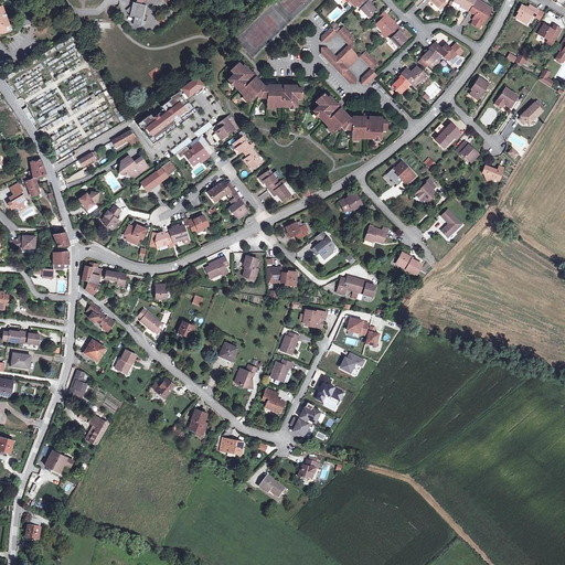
[(140,4),(142,2),(139,0),(138,0),(127,10),(129,13),(131,12),(130,17),(136,18),(134,24),(141,27),(147,6),(140,4)]
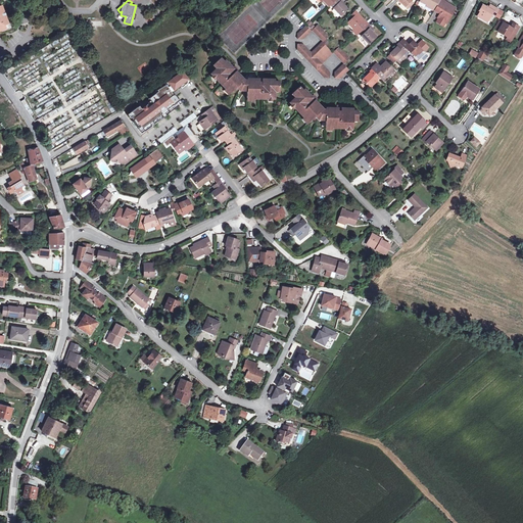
[(336,0),(332,5),(341,15),(347,8),(341,2),(342,1),(341,0),(336,0)]
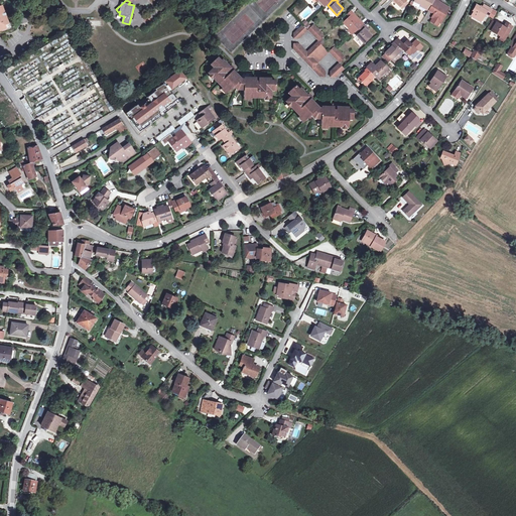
[(382,0),(380,5),(386,9),(392,0),(382,0)]
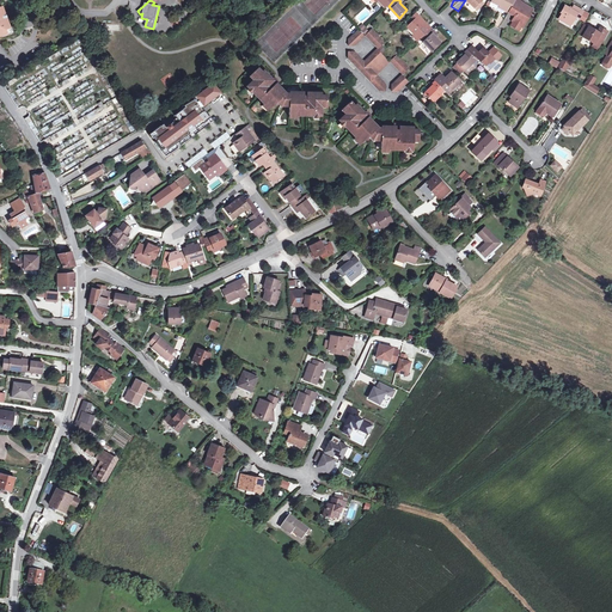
[(509,11),(516,0),(493,0),(493,1),(501,5),(506,7),(505,10),(509,12),(509,11)]
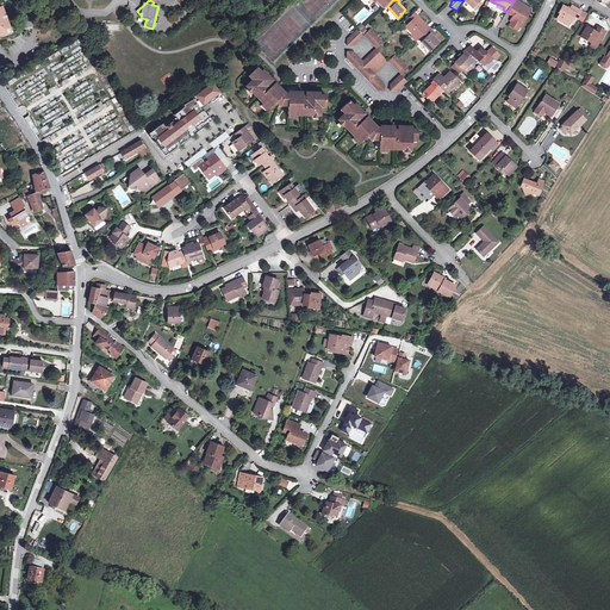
[(517,0),(515,0),(508,11),(512,14),(514,13),(515,14),(511,20),(512,22),(520,26),(522,27),(528,17),(527,16),(526,16),(527,13),(528,14),(531,8),(517,0)]
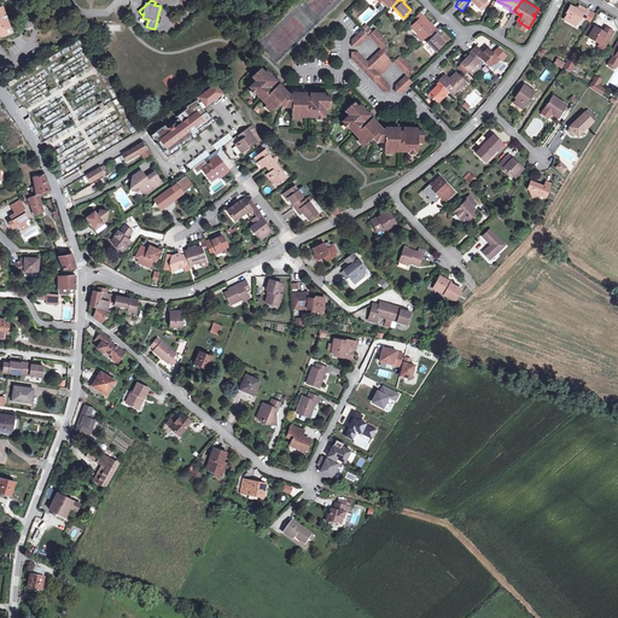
[(573,22),(578,24),(582,17),(586,18),(590,11),(581,6),(578,10),(571,6),(567,13),(569,13),(565,19),(572,23),(573,22)]
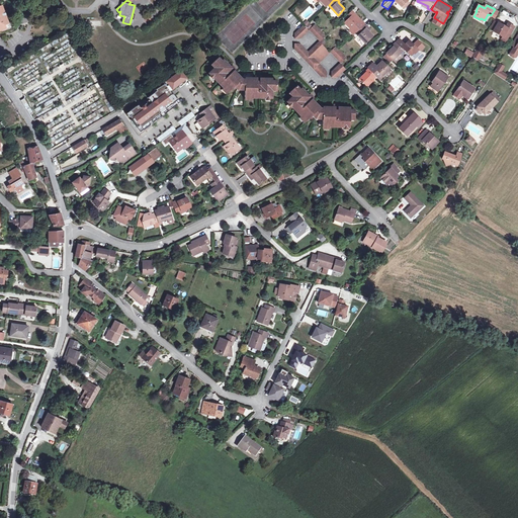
[(0,31),(7,29),(5,26),(9,24),(6,16),(2,17),(1,14),(5,13),(2,7),(0,7),(0,31)]
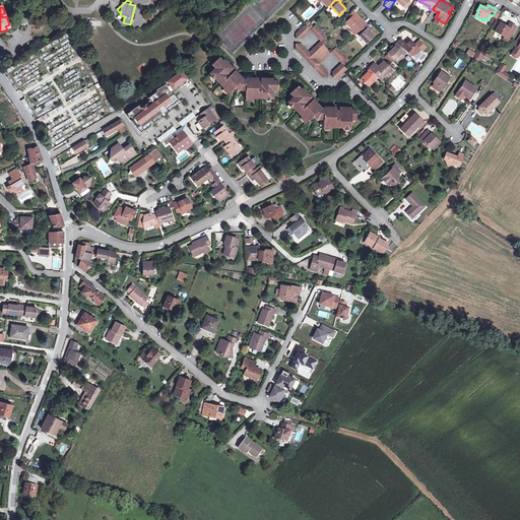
[(367,24),(364,21),(362,22),(361,21),(363,19),(356,13),(352,16),(346,22),(352,29),(351,30),(355,35),(359,31),(367,24)]
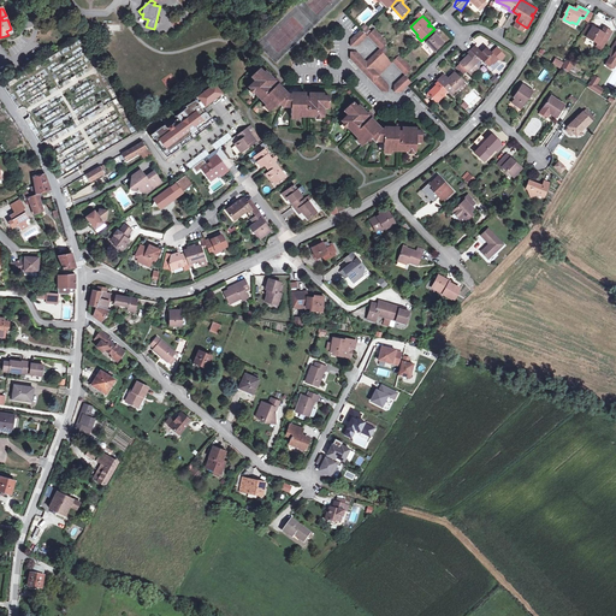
[(367,34),(371,30),(363,24),(360,28),(367,34)]
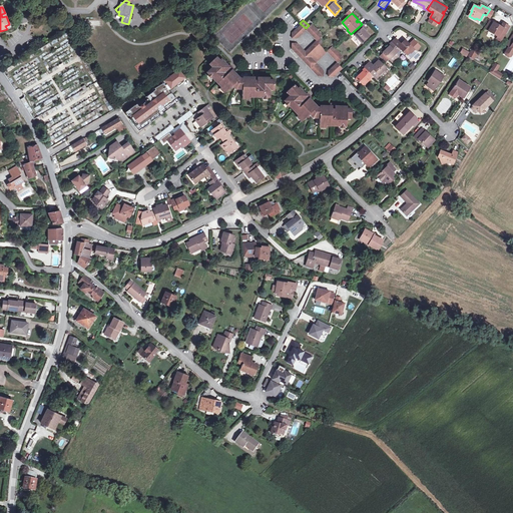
[(485,28),(489,31),(494,22),(490,20),(485,28)]
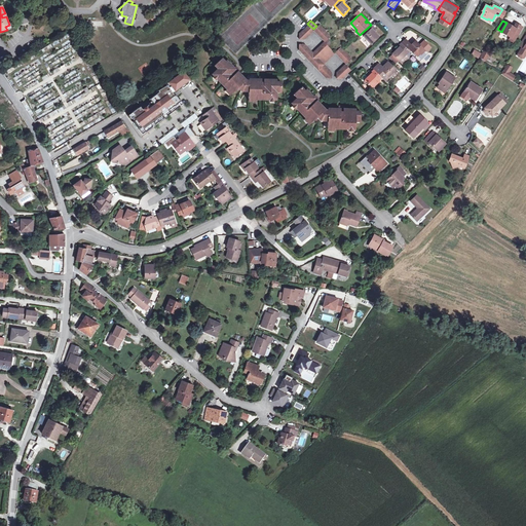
[(506,23),(501,32),(512,37),(510,40),(514,42),(517,36),(514,34),(515,32),(519,34),(523,27),(517,24),(514,28),(506,23)]
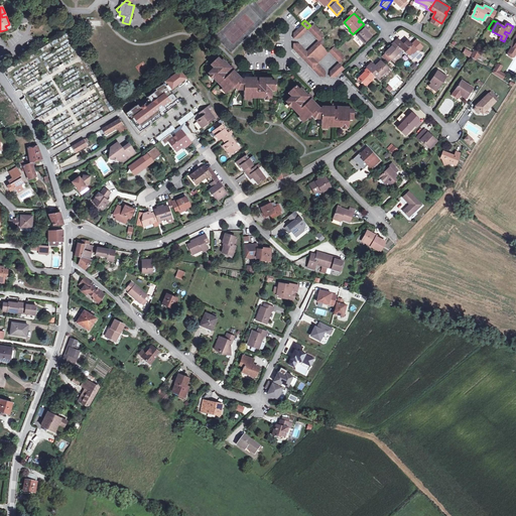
[(299,38),(308,30),(302,24),(294,32),(294,38),(299,38)]
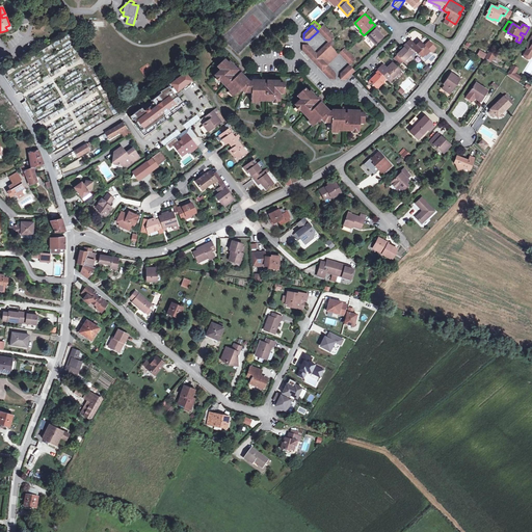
[(324,25),(318,31),(328,43),(335,36),(324,25)]
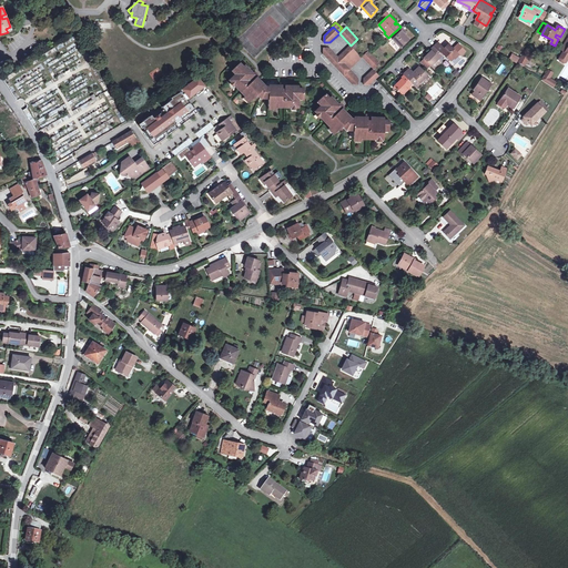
[(404,30),(401,27),(392,34),(395,38),(394,39),(401,47),(409,39),(404,33),(402,31),(404,30)]
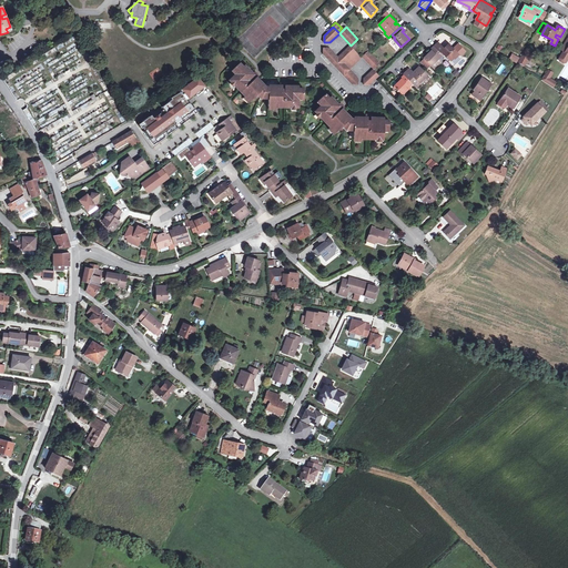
[(454,57),(455,58),(459,54),(453,48),(449,44),(444,48),(438,42),(434,47),(440,53),(443,54),(444,53),(446,57),(447,56),(450,60),(454,57)]
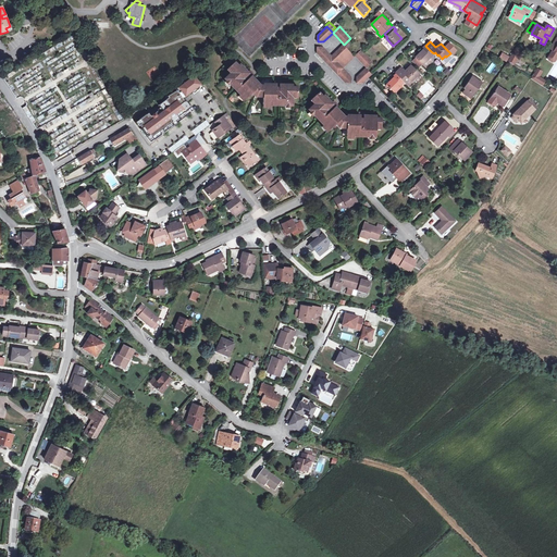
[(448,42),(444,47),(450,53),(452,56),(456,50),(448,42)]
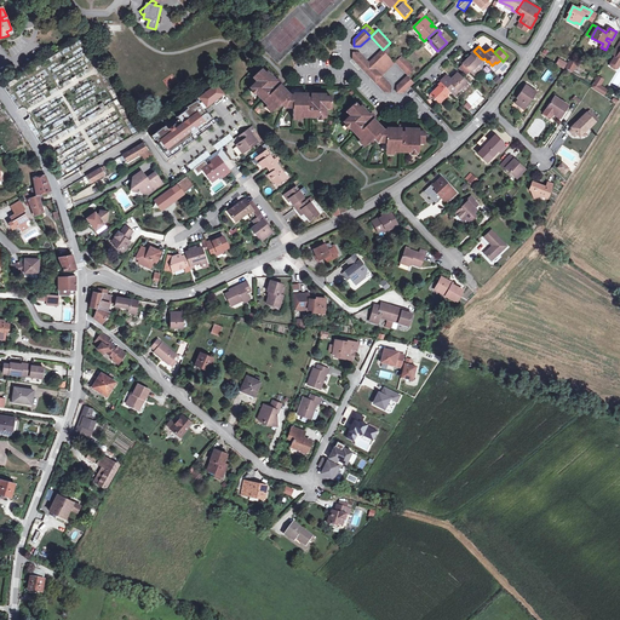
[(389,57),(383,50),(369,62),(360,53),(354,52),(352,59),(375,82),(383,76),(375,69),(389,57)]
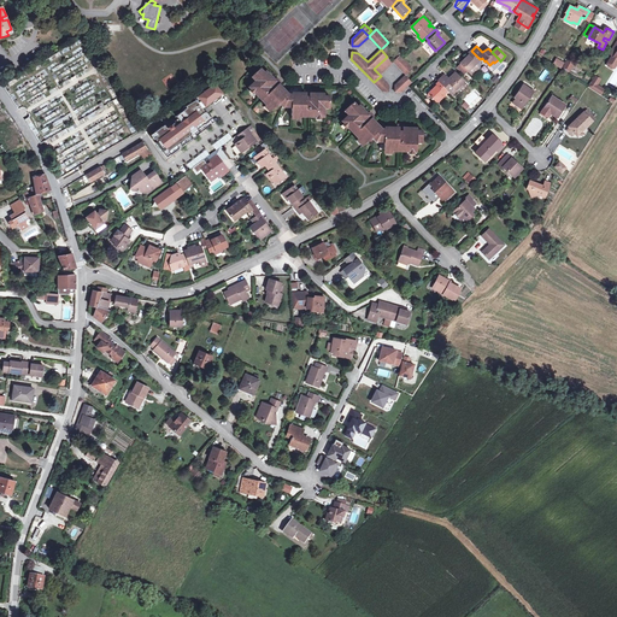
[(479,58),(471,51),(469,54),(469,56),(460,63),(469,71),(477,63),(476,60),(479,58)]
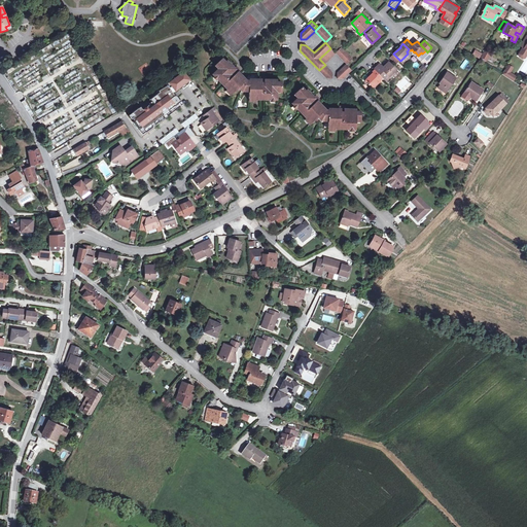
[(343,47),(336,54),(337,54),(347,65),(353,59),(343,47)]
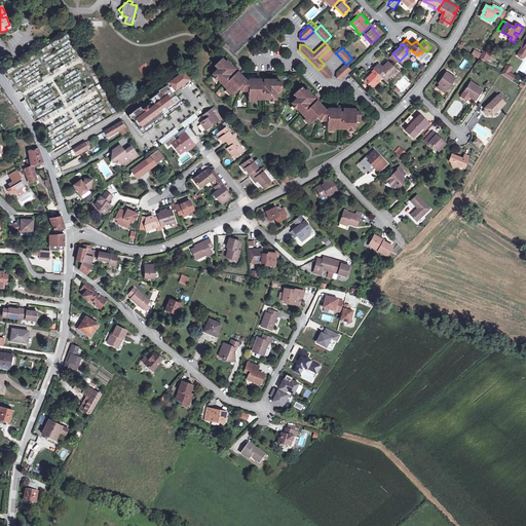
[(335,53),(330,48),(318,59),(325,65),(336,53),(335,53)]
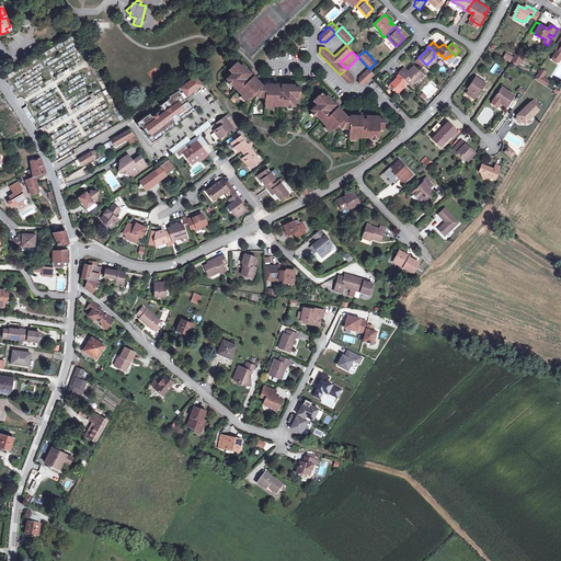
[(517,54),(513,61),(518,64),(523,57),(517,54)]
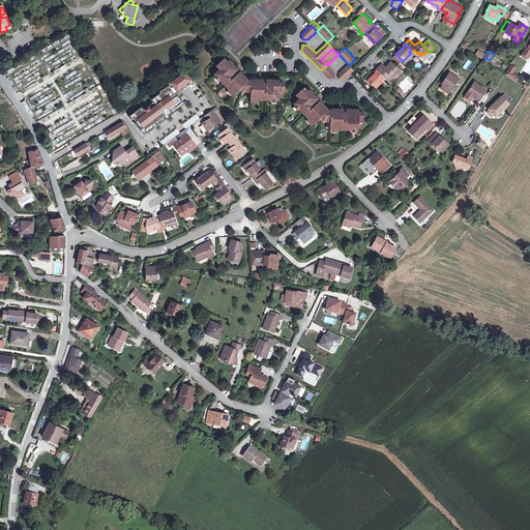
[(395,54),(392,57),(399,64),(403,61),(395,54)]
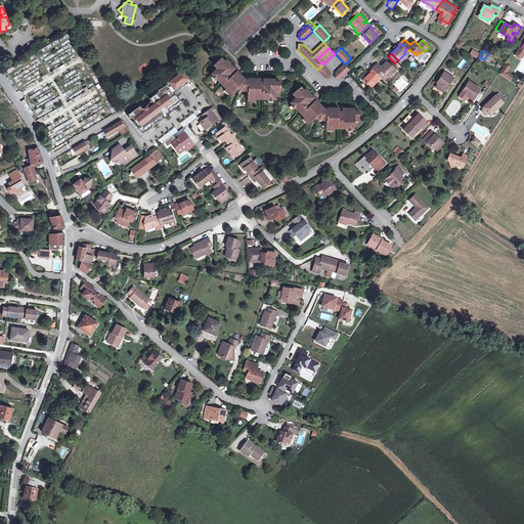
[(405,53),(398,60),(401,63),(408,56),(405,53)]
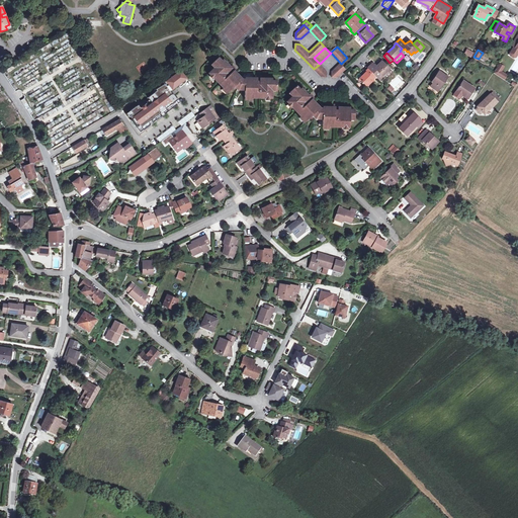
[(272,88),(277,88),(277,81),(272,80),(272,79),(261,78),(256,78),(246,78),(245,79),(242,79),(235,72),(231,67),(224,60),(222,61),(219,58),(213,63),(217,66),(214,68),(208,73),(219,83),(223,88),(228,93),(233,88),(234,86),(238,90),(245,90),(245,93),(245,98),(252,98),(258,98),(272,98),(272,90),(272,88)]
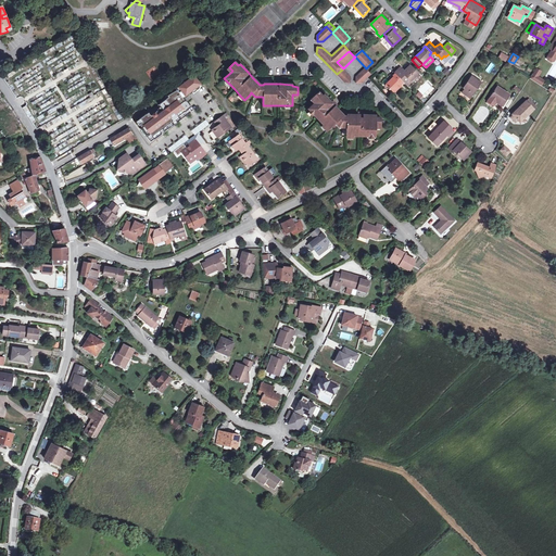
[(484,71),(489,74),(494,65),(490,62),(484,71)]
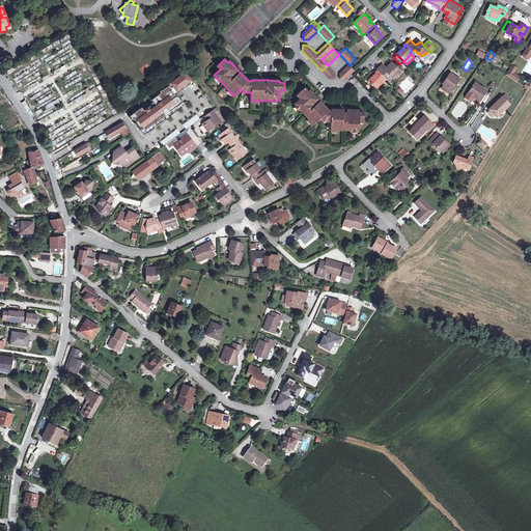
[(390,75),(392,78),(399,71),(392,62),(387,67),(384,65),(379,71),(386,79),(390,75)]
